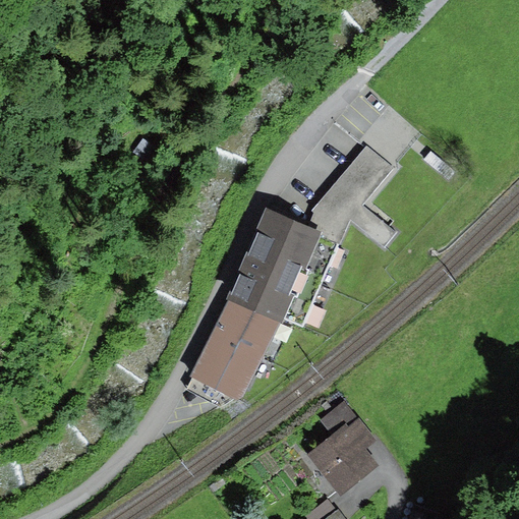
[(393,167),(365,146),(310,211),(305,225),(339,241),(348,221),(384,245),(393,231),(361,203),(393,167)]
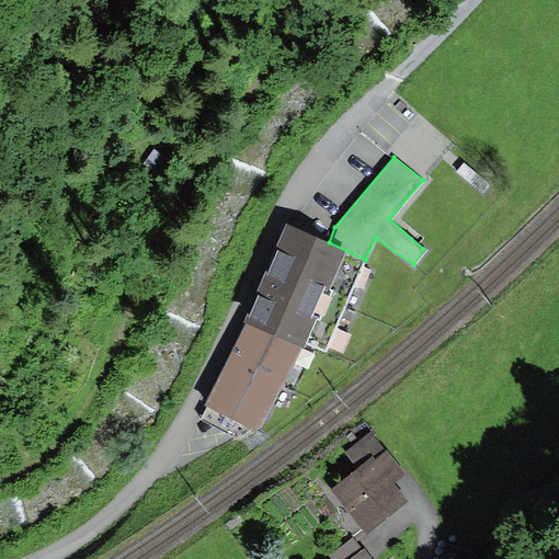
[(329,242),(284,224),(247,322),(299,346),(303,348),(305,342),(324,351),(365,260),(329,242)]
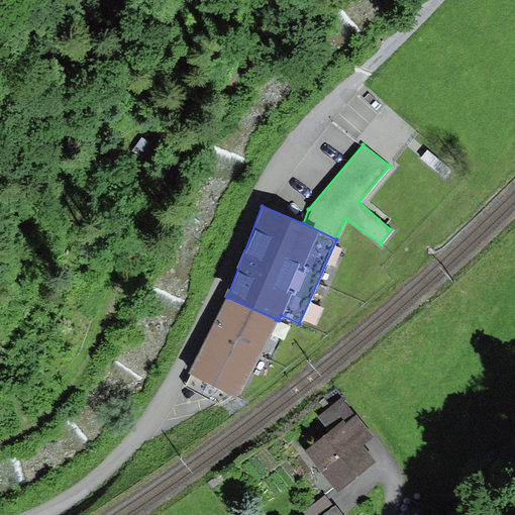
[(276,319),(227,297),(188,373),(233,396),(242,394),(276,319)]
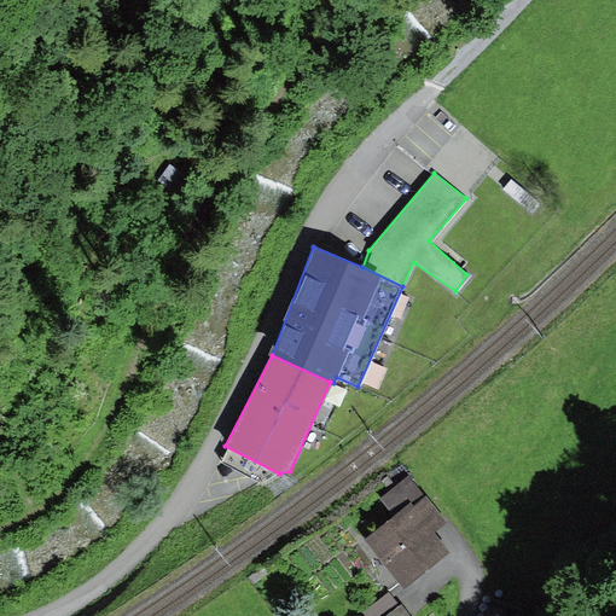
[(391,515),(362,539),(404,588),(448,552),(431,532),(445,521),(407,475),(378,498),(391,515)]
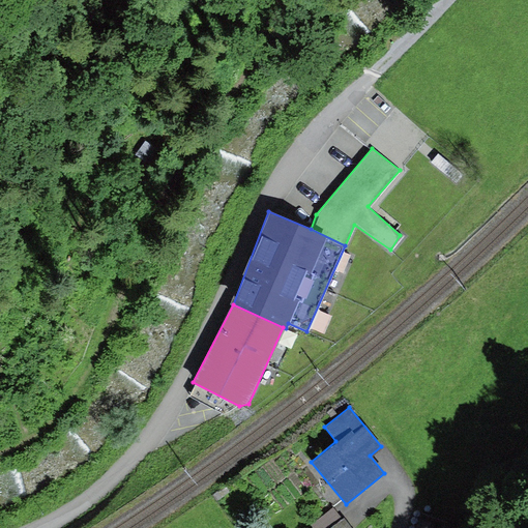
[(311,527),(326,527),(342,517),(332,505),(309,524),(311,527)]
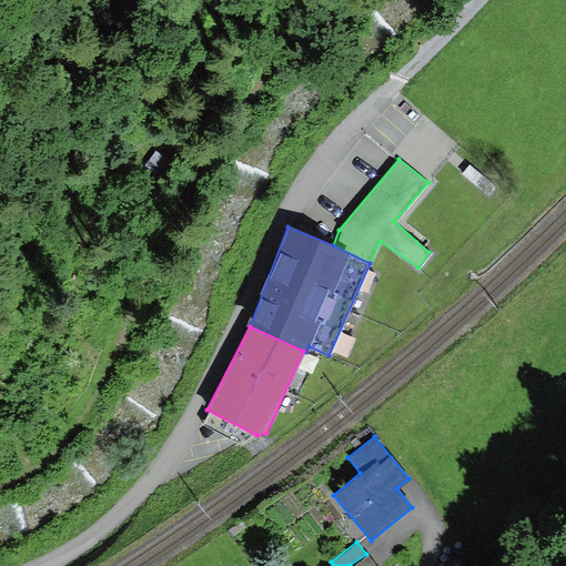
[(350,565),(375,565),(366,554),(350,565)]
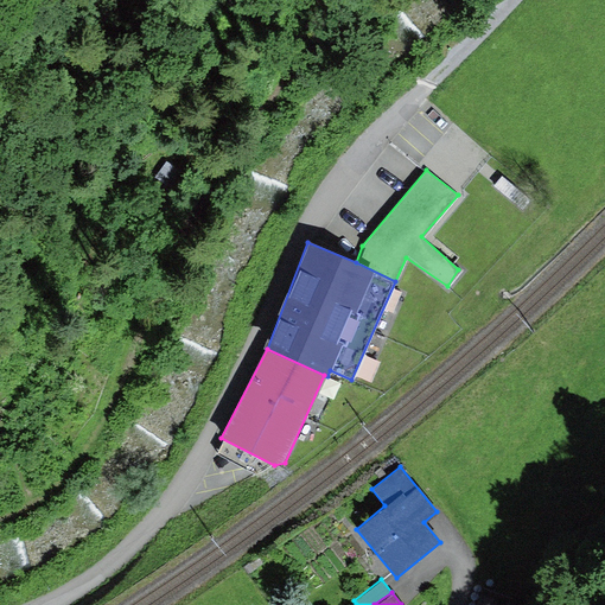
[(514,604),(515,603),(485,593),(481,604),(514,604)]
